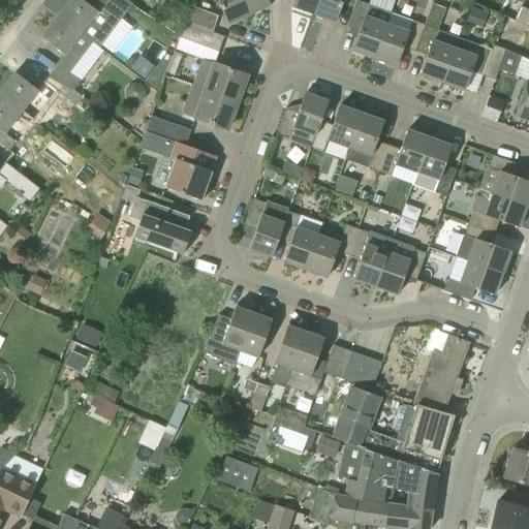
[(99,49),(130,5),(123,0),(87,0),(86,3),(81,0),(69,0),(58,17),(92,42),(92,43),(99,49)]
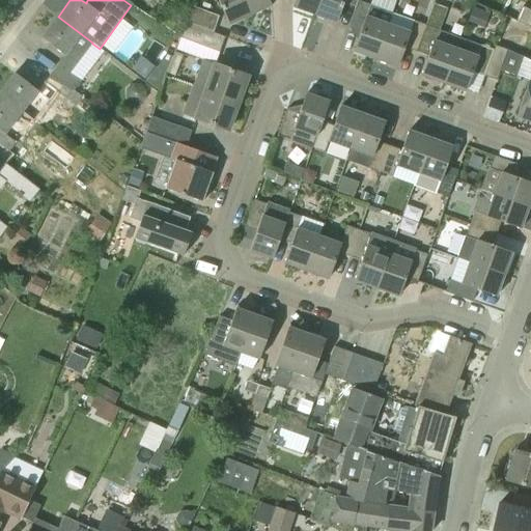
[(217,0),(228,26),(250,16),(242,0),(217,0)]
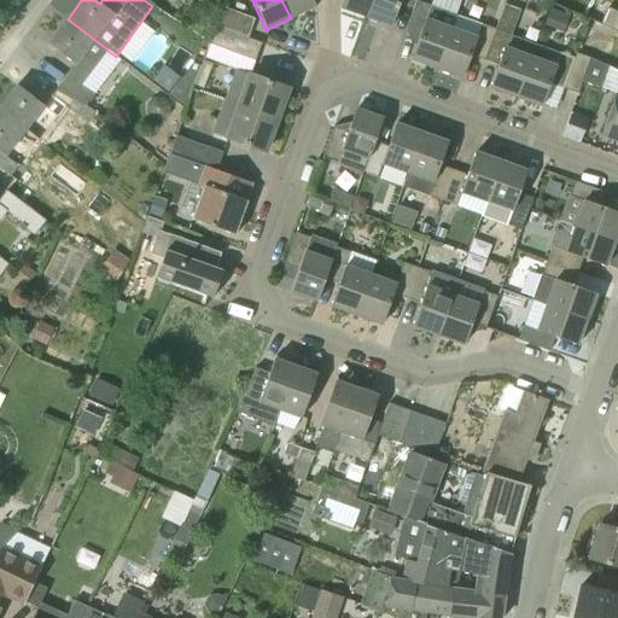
[(281,0),(291,18),(315,7),(312,0),(281,0)]
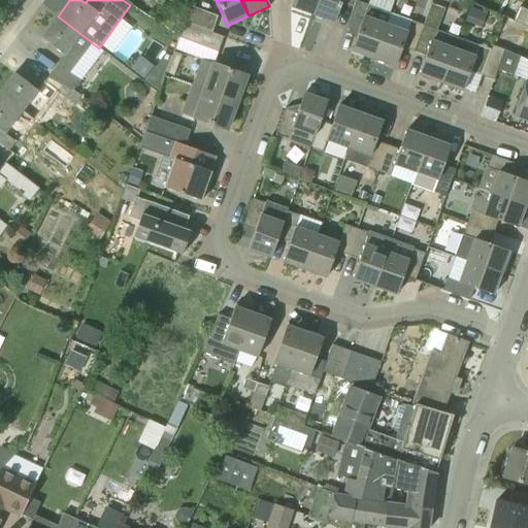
[(317,0),(292,0),(290,7),(311,15),(317,0)]
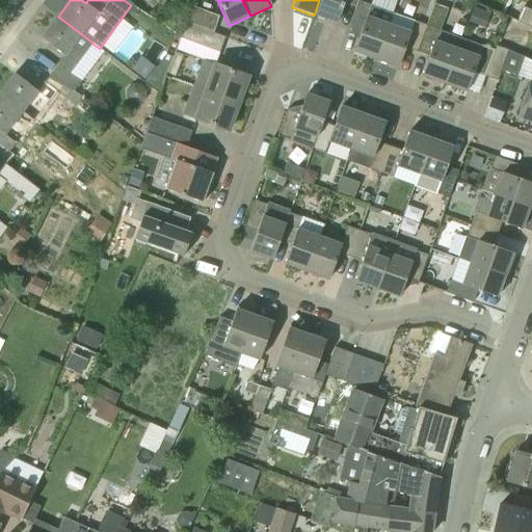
[(357,1),(357,0),(319,0),(314,16),(337,23),(343,3),(355,7),(357,1)]
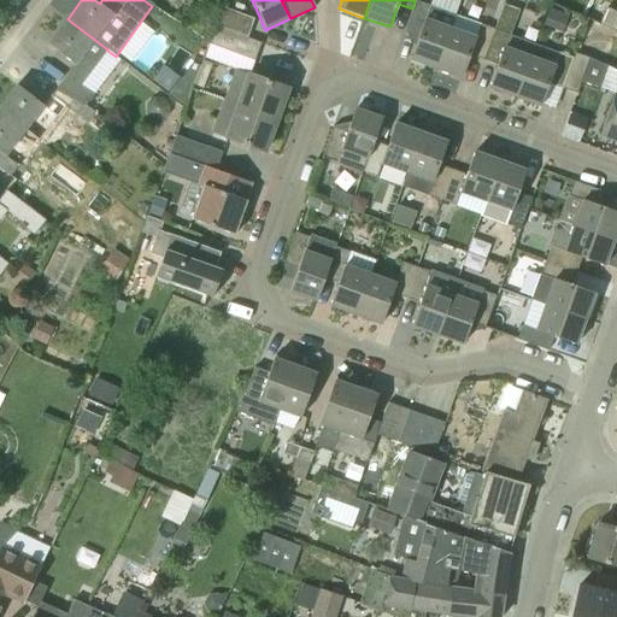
[(435,69),(456,16),(415,1),(412,9),(404,31),(418,37),(410,60),(435,69)]
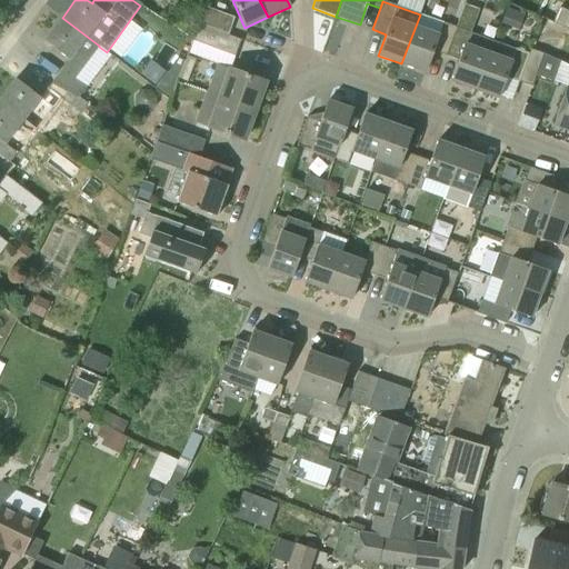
[(228,36),(235,18),(203,7),(198,25),(228,36)]
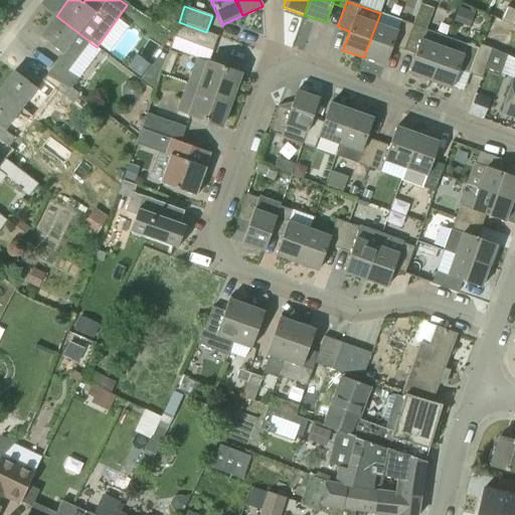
[(474,12),(459,7),(454,22),(469,27),(474,12)]
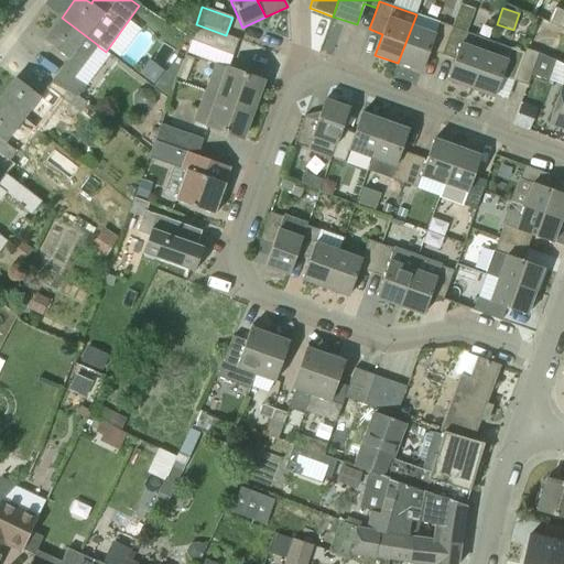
[(563,12),(554,8),(548,22),(563,30),(563,12)]
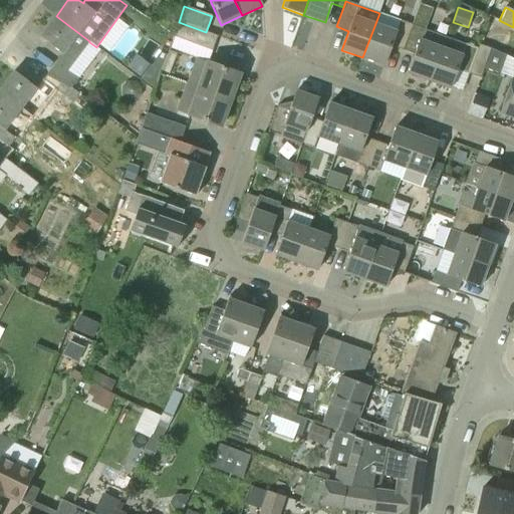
[(412,25),(400,20),(379,13),(362,57),(383,65),(391,46),(403,50),(412,25)]
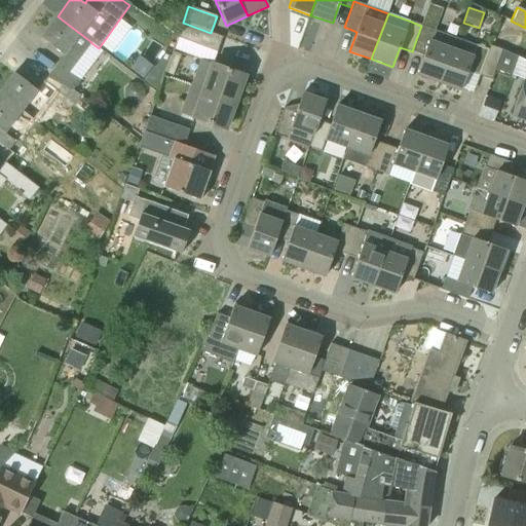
[(91,42),(58,16),(40,38),(63,54),(55,64),(57,65),(49,73),(73,89),(79,81),(69,73),(91,43),(91,42)]
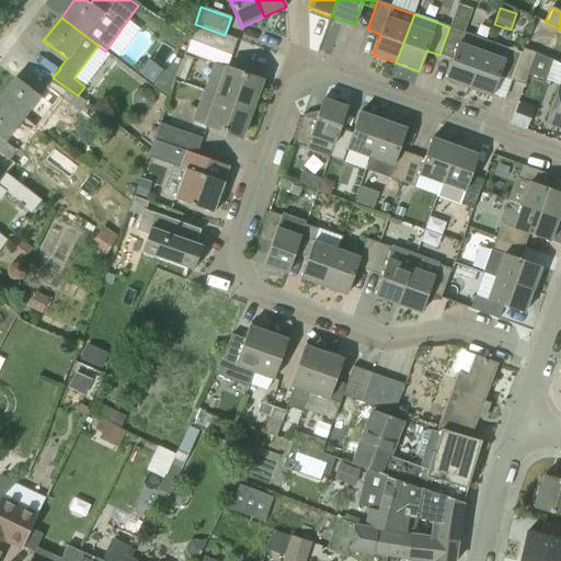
[(231,56),(237,39),(225,35),(195,24),(189,41),(231,56)]
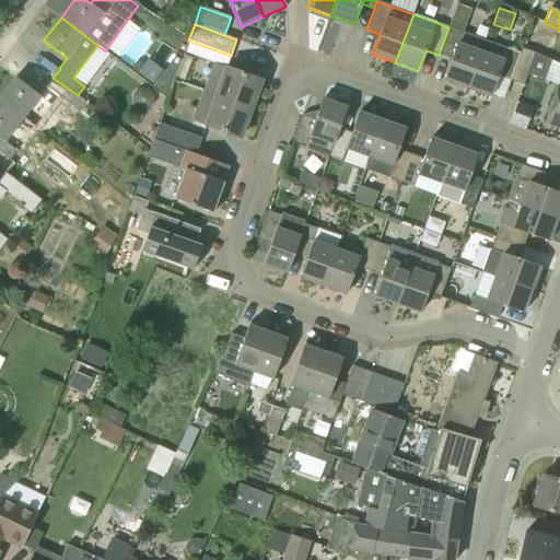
[(467,89),(485,41),(448,27),(439,55),(452,59),(444,80),(467,89)]
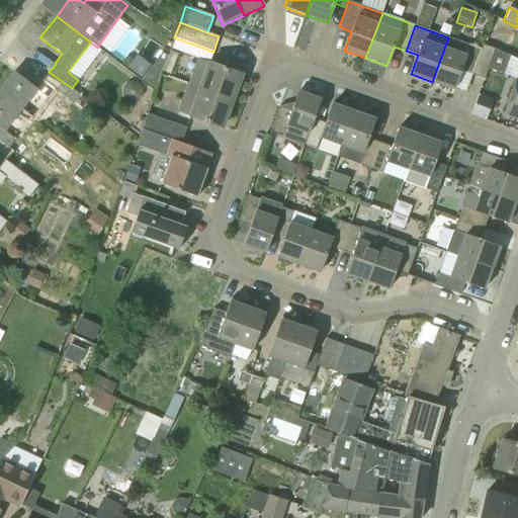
[(194,45),(174,37),(171,47),(171,48),(197,58),(209,62),(213,52),(194,45)]
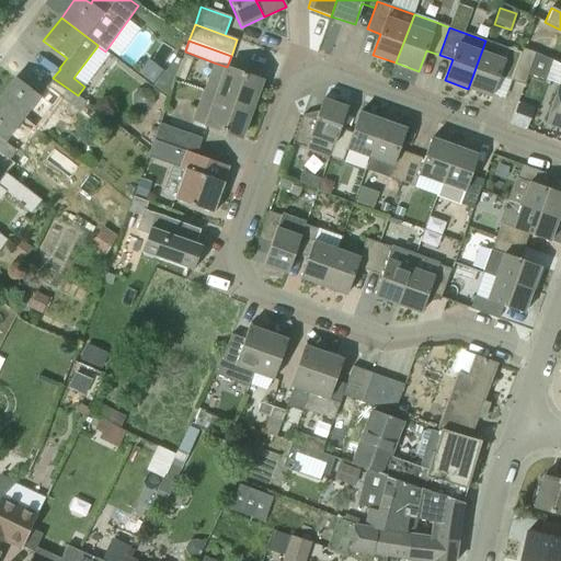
[(512,81),(522,54),(485,41),(468,89),(491,98),(499,77),(512,81)]
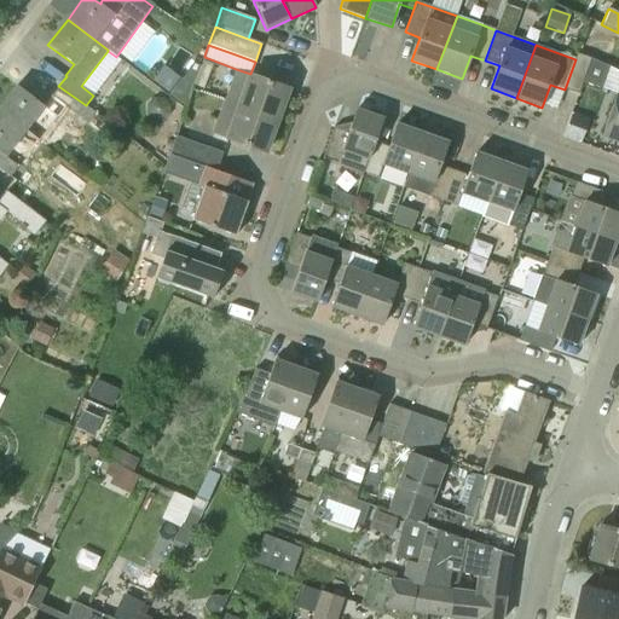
[(577,53),(576,59),(565,90),(578,94),(583,82),(591,58),(577,53)]
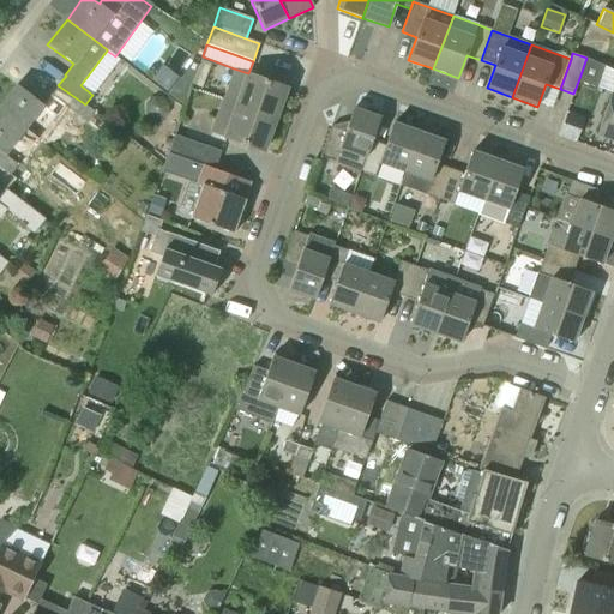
[(597,88),(605,67),(587,58),(578,82),(597,88)]
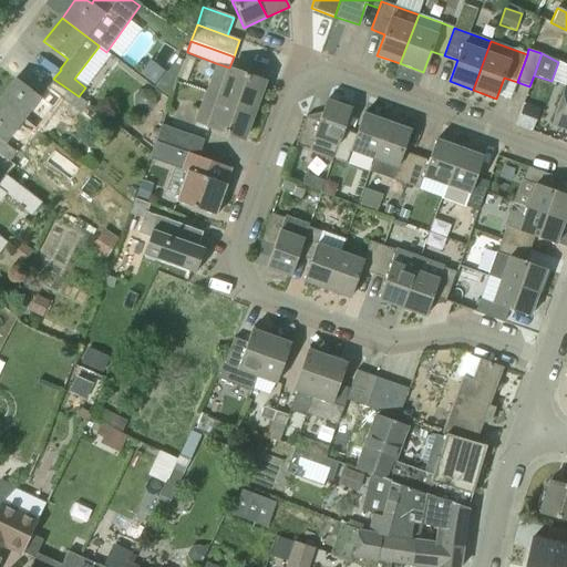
[(177,76),(183,60),(177,57),(167,72),(166,71),(154,85),(169,96),(176,75),(177,76)]
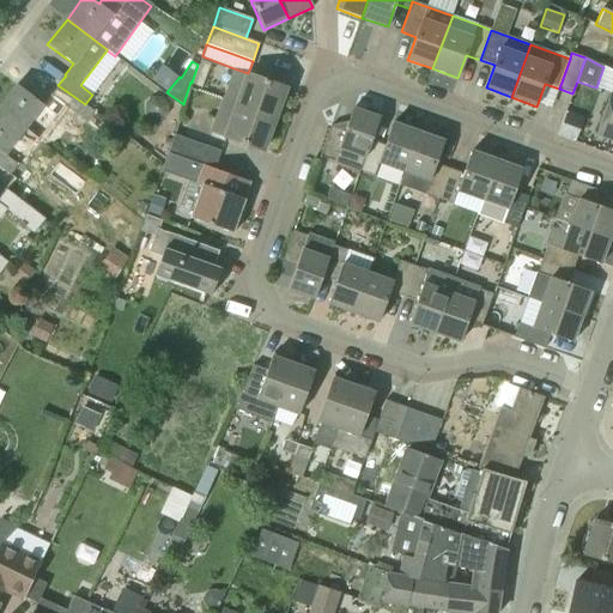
[(274,120),(285,87),(248,74),(236,105),(274,120)]
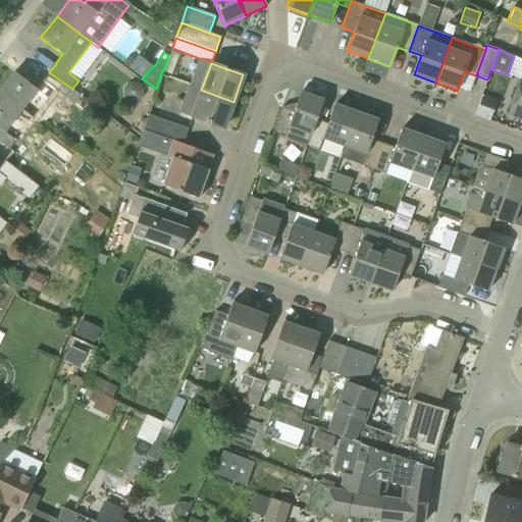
[(0,95),(33,120),(49,99),(14,72),(0,90),(0,95)]
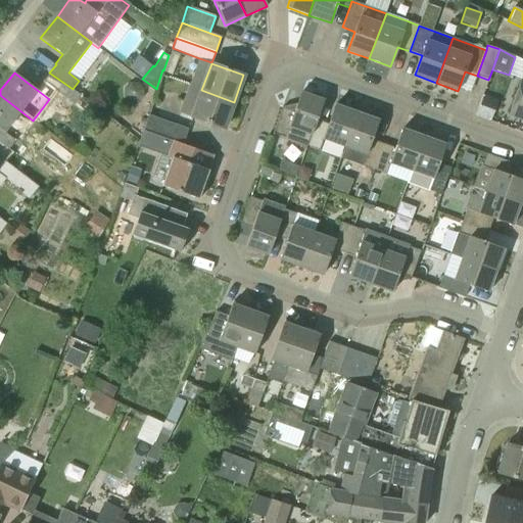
[(73,89),(49,73),(43,81),(65,98),(73,89)]
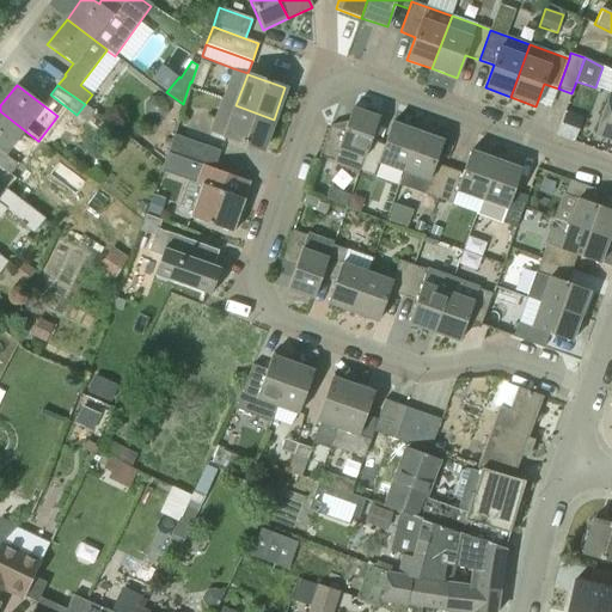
[(611,139),(611,90),(611,93),(595,134),(611,139)]
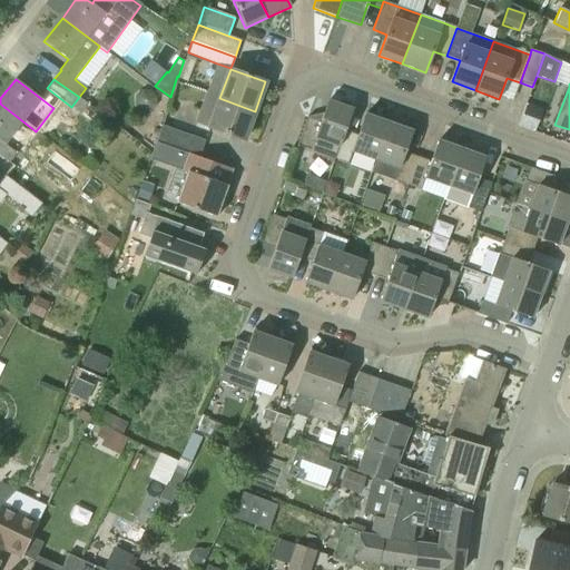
[(244,140),(255,111),(219,98),(209,128),(244,140)]
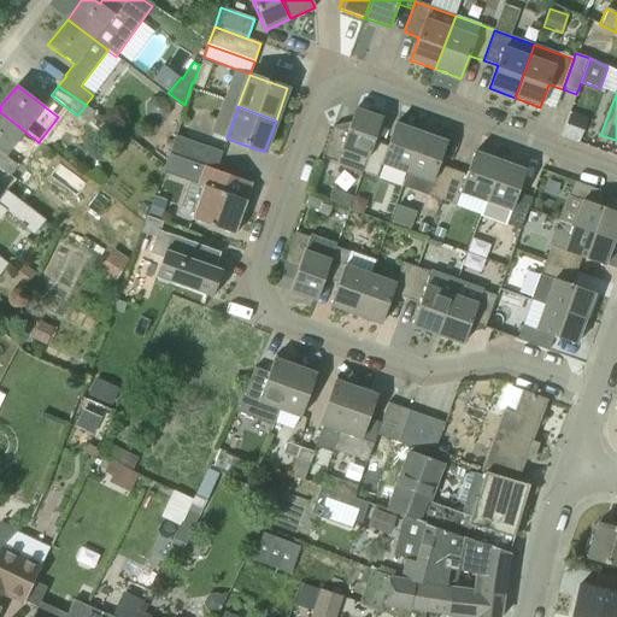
[(362,172),(374,141),(382,118),(356,109),(347,131),(333,127),(322,158),(362,172)]
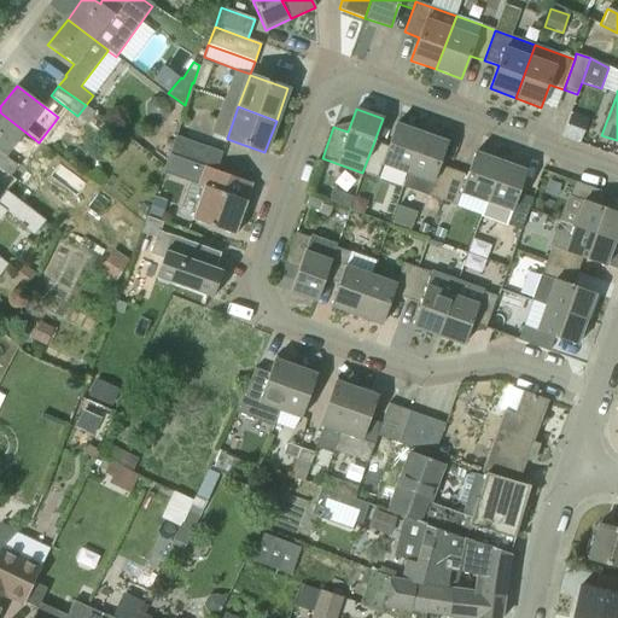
[(0,168),(10,176),(36,141),(39,143),(0,112),(0,168)]
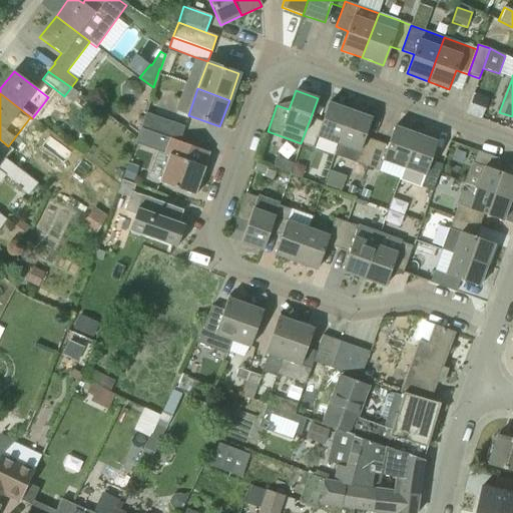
[(474,93),(467,113),(481,118),(488,98),(474,93)]
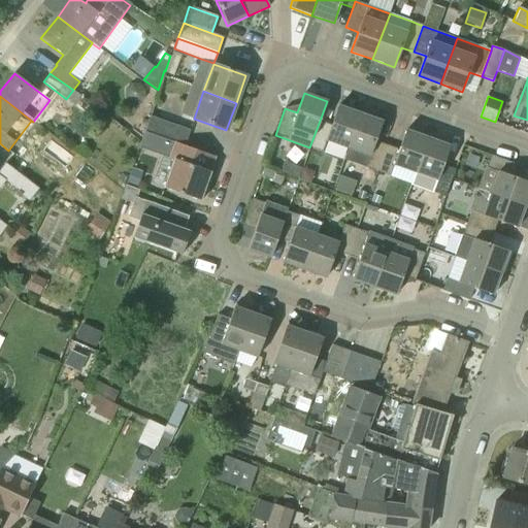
[(348,149),(360,113),(338,106),(331,125),(320,121),(309,147),(322,152),(326,140),(348,149)]
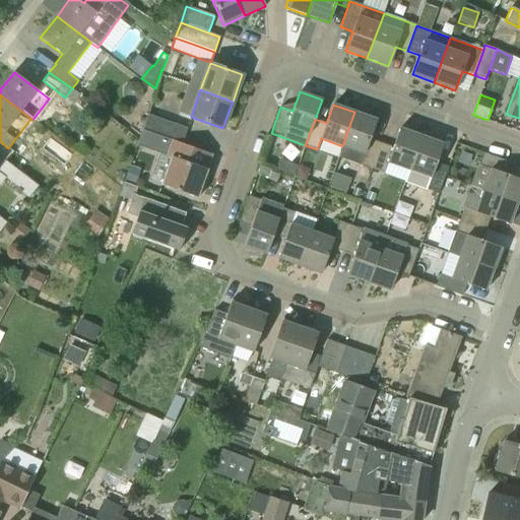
[(372,169),(381,143),(370,139),(377,120),(354,112),(342,146),(338,157),(372,169)]
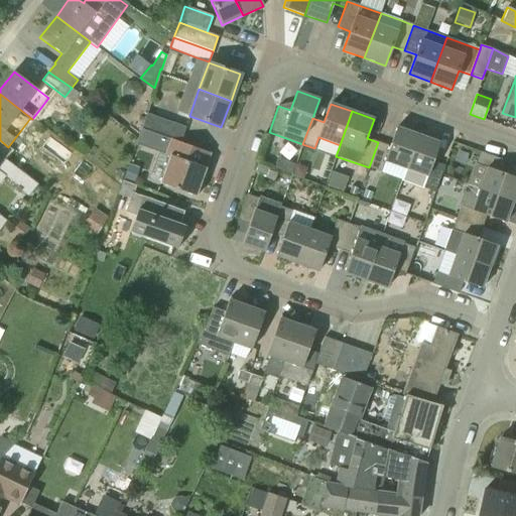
[(170,139),(180,143),(185,127),(146,113),(141,128),(170,139)]
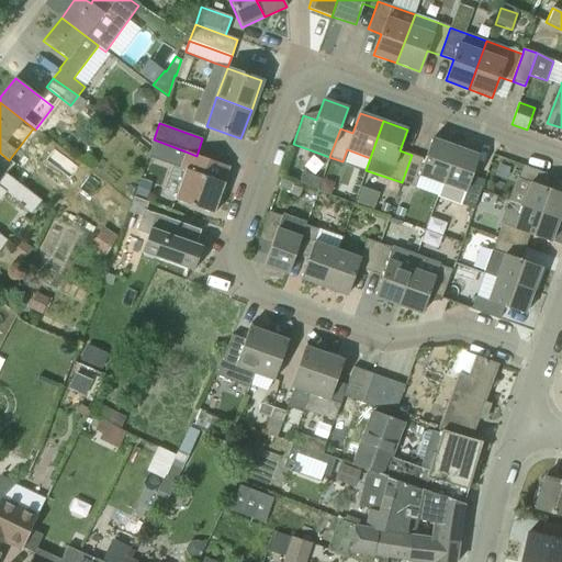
[(442,183),(456,147),(433,138),(425,159),(412,155),(402,182),(415,188),(419,176),(441,183),(442,183)]
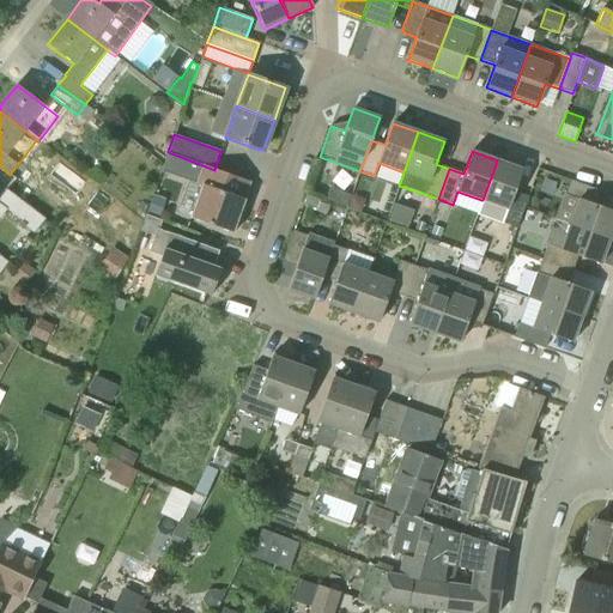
[(517,228),(528,196),(514,192),(522,169),(497,161),(483,200),(481,200),(477,213),(517,228)]
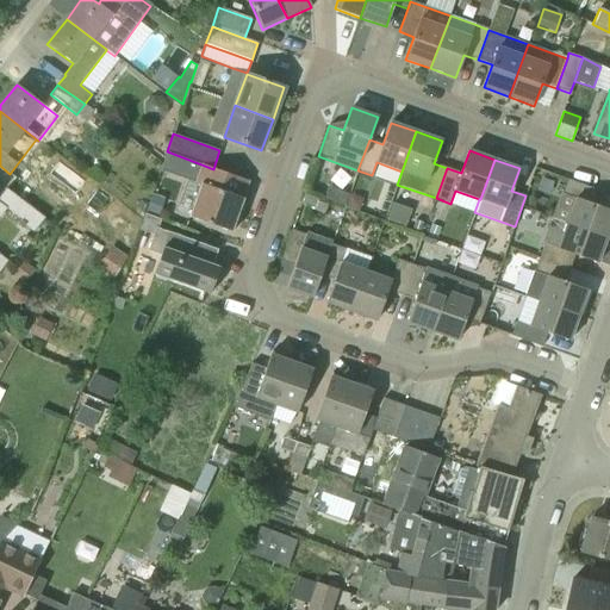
[(249,181),(213,169),(201,165),(194,182),(200,185),(190,217),(232,232),(244,199),(243,199),(249,181)]
